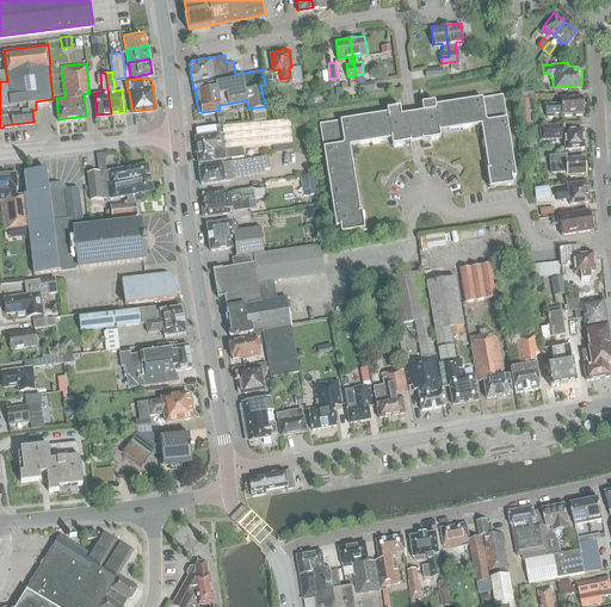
[(375,87),(374,80),(358,82),(359,90),(375,87)]
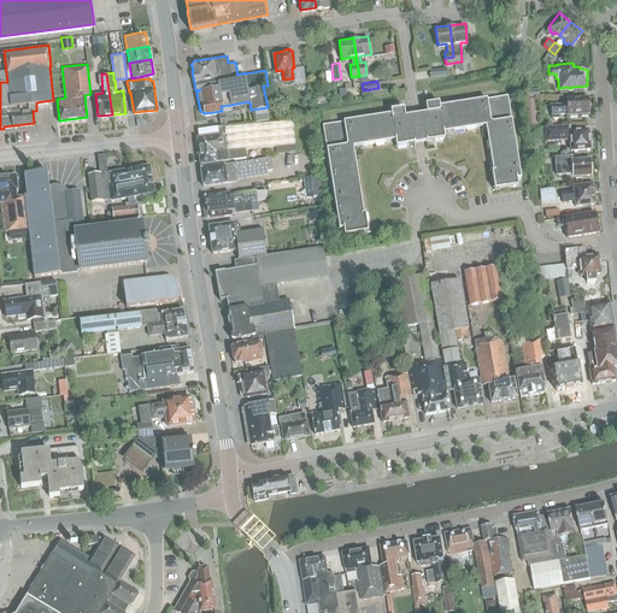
[(511,117),(507,93),(486,95),(486,96),(439,104),(439,100),(425,102),(427,110),(416,112),(405,113),(404,106),(389,108),(391,112),(342,119),(322,123),(325,147),(339,227),(342,227),(344,234),(366,230),(364,211),(363,211),(352,146),(395,139),(395,145),(415,142),(421,141),(427,140),(445,136),(444,130),(486,124),(493,169),(491,169),(494,188),(518,184),(517,176),(521,176),(511,117)]
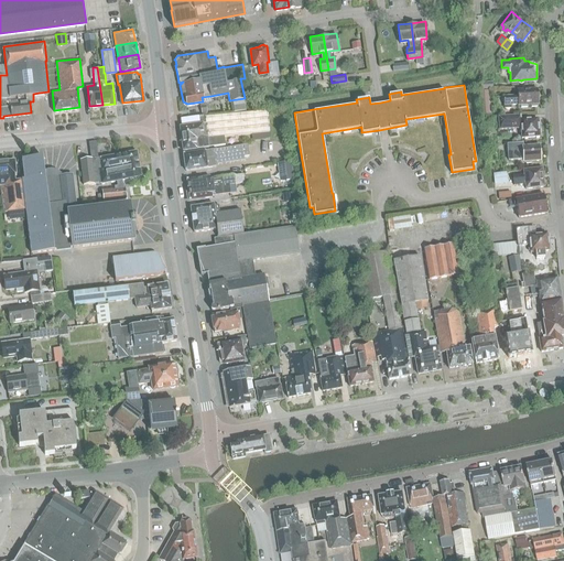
[(538,104),(537,87),(517,88),(518,94),(503,94),(505,104),(518,103),(518,104),(521,104),(521,105),(528,105),(528,103),(531,103),(531,105),(537,105),(537,104),(538,104)]
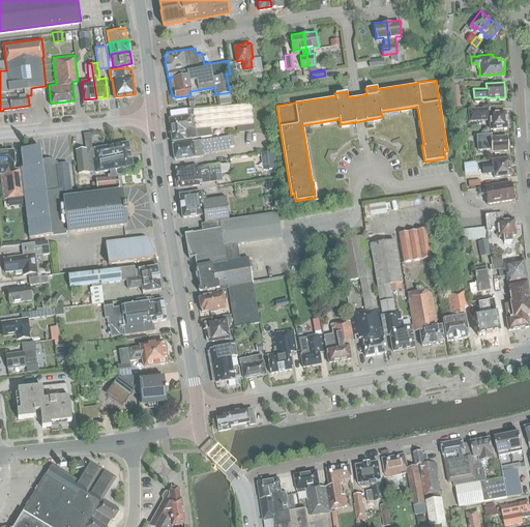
[(253,122),(251,103),(211,106),(188,110),(189,115),(169,117),(171,140),(211,134),(210,126),(253,122)]
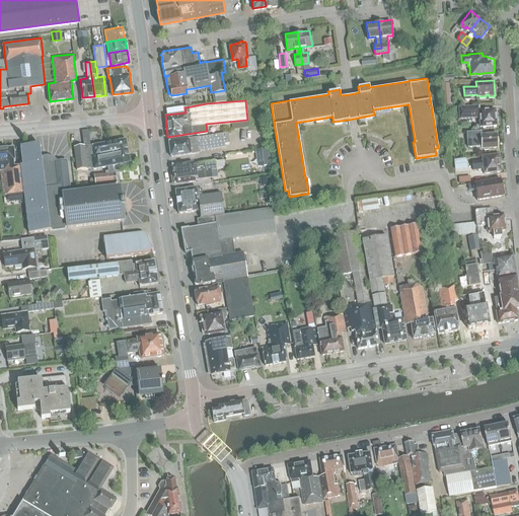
[(478,108),(478,104),(457,106),(458,118),(479,116),(480,125),(497,124),(496,107),(478,108)]
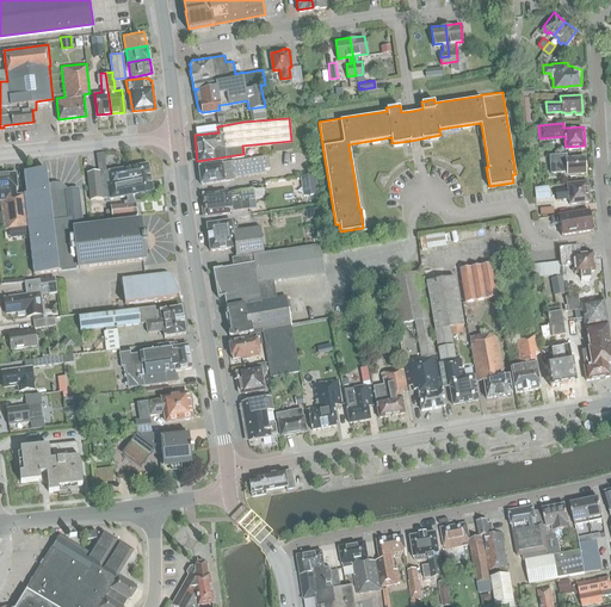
[(567,158),(566,153),(549,154),(550,172),(567,171),(567,174),(568,173),(571,174),(574,174),(575,173),(585,172),(585,171),(587,168),(586,165),(585,163),(584,156),(567,158)]
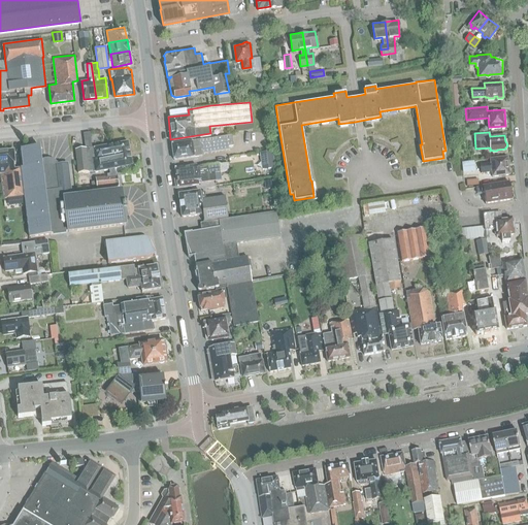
[(232,143),(230,133),(202,137),(171,141),(173,157),(201,153),(200,148),(232,143)]
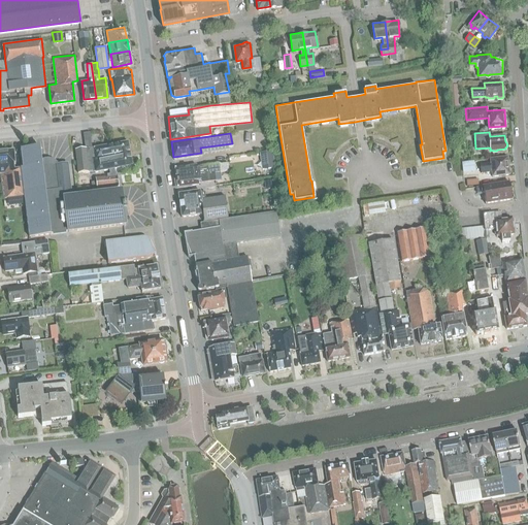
[(108,157),(130,153),(128,139),(102,144),(102,142),(74,146),(77,170),(94,168),(93,157),(107,154),(108,157)]
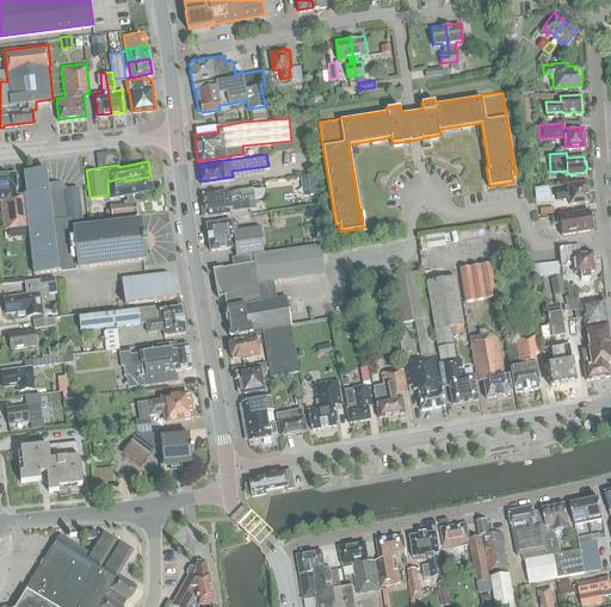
[(28,223),(31,259),(32,272),(59,270),(59,267),(61,267),(61,268),(76,267),(75,265),(78,265),(146,256),(143,241),(146,240),(144,234),(142,234),(141,217),(82,225),(78,186),(68,189),(65,184),(60,181),(55,181),(50,181),(49,183),(48,184),(45,167),(24,169),(26,191),(23,191),(26,223),(28,223)]
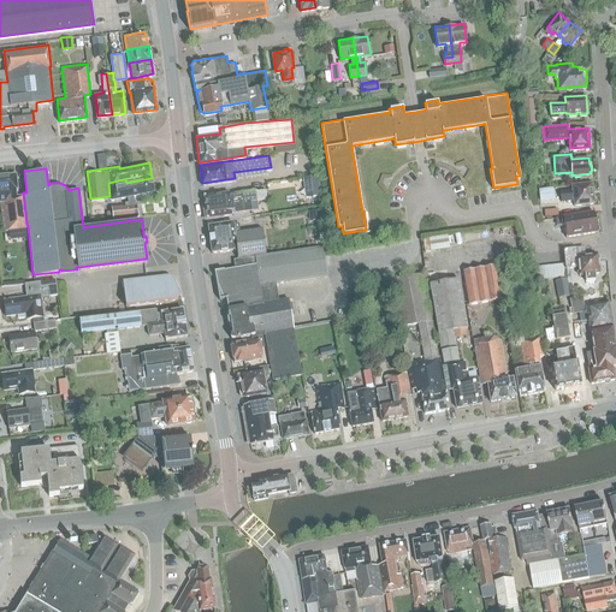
[(0,202),(3,229),(27,225),(23,192),(16,194),(15,186),(17,185),(16,172),(0,173),(0,202)]
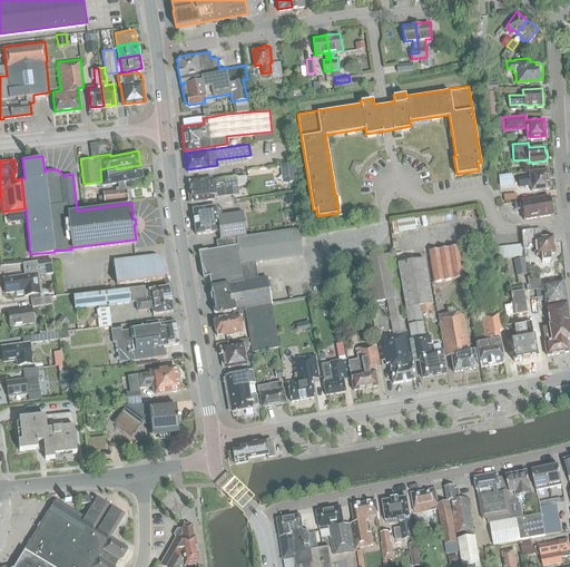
[(296,178),(294,160),(279,163),(282,181),(296,178)]
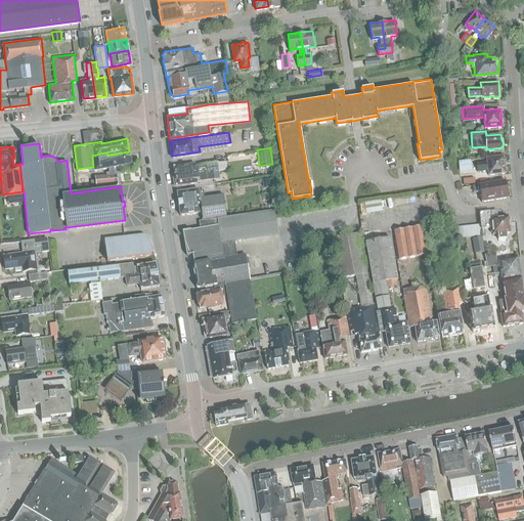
[(131,162),(129,152),(107,156),(106,153),(92,156),(93,167),(94,168),(108,166),(110,170),(106,171),(106,173),(95,174),(96,184),(115,182),(114,172),(115,172),(114,165),(131,162)]
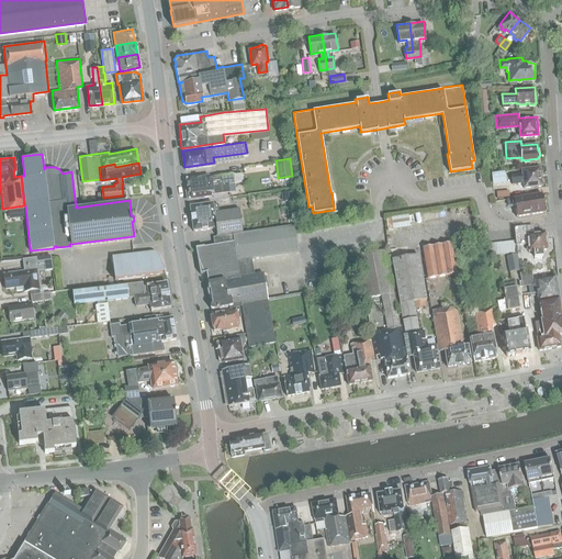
[(541,185),(539,166),(521,168),(521,171),(510,172),(512,182),(523,181),(523,187),(541,185)]
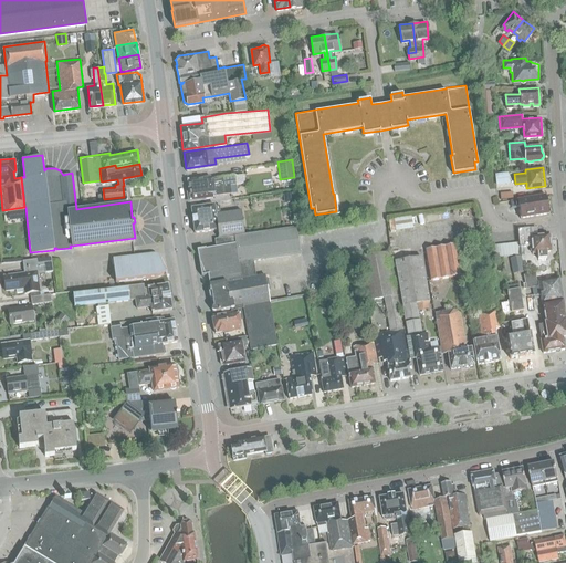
[(511,169),(498,170),(499,181),(512,180),(511,169)]
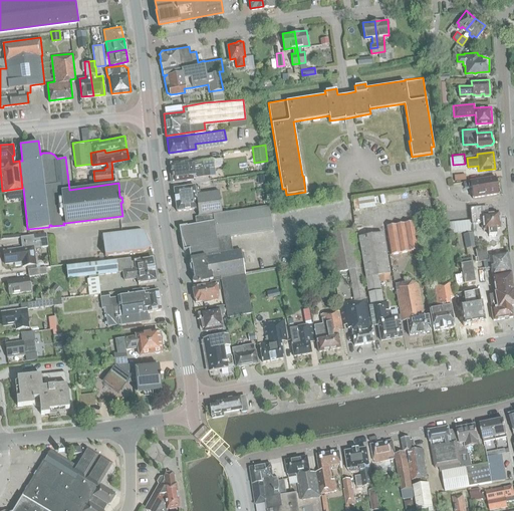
[(209,174),(209,168),(208,166),(214,165),(213,158),(202,159),(191,160),(191,159),(170,162),(173,180),(193,177),(193,175),(195,174),(195,176),(209,174)]
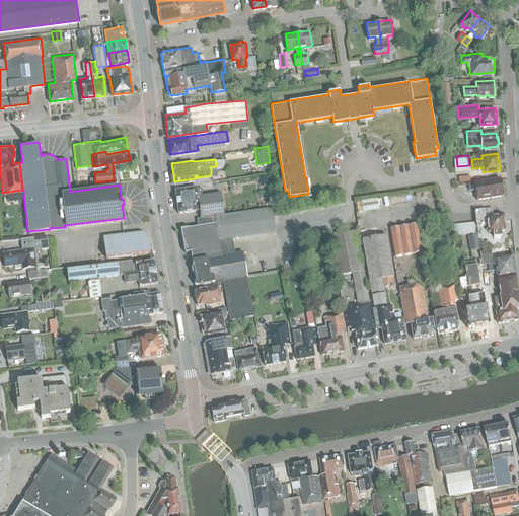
[(503,195),(500,177),(467,182),(468,188),(474,187),(476,199),(503,195)]
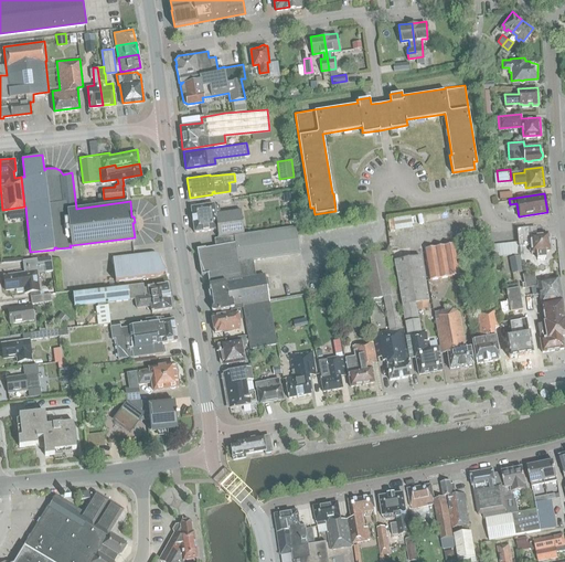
[(214,203),(213,202),(191,205),(194,230),(216,226),(217,234),(243,231),(240,208),(220,211),(219,202),(214,203)]
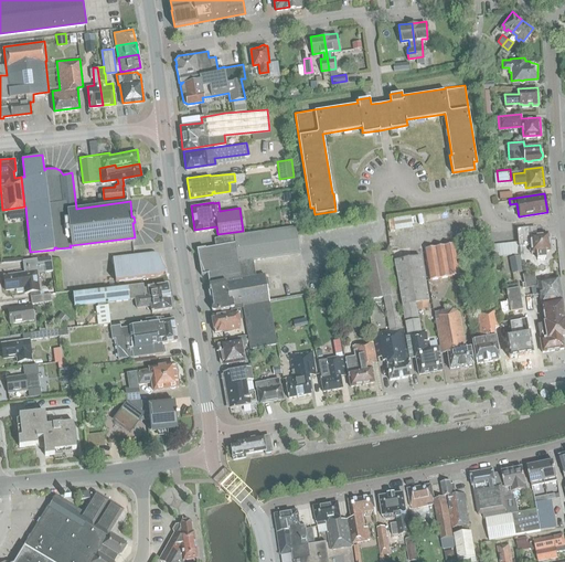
[(391,215),(392,228),(416,224),(414,212),(391,215)]
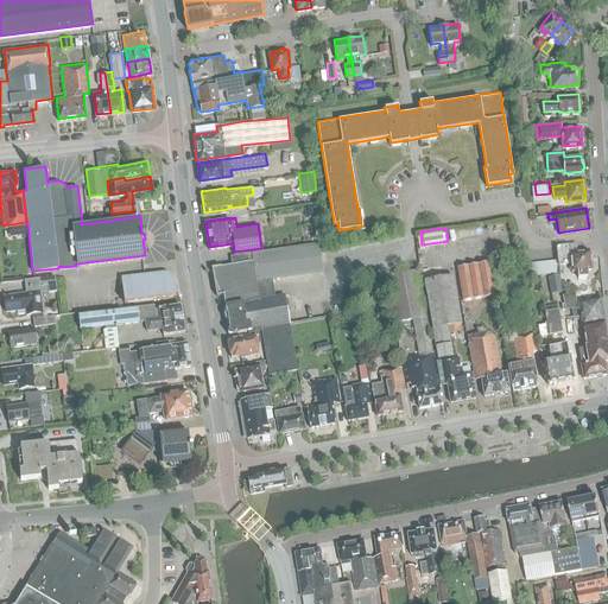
[(322,269),(318,242),(230,254),(232,262),(210,266),(215,293),(222,292),(225,305),(222,306),(226,331),(228,332),(260,326),(268,373),(296,368),(284,293),(274,294),(271,277),(322,269)]
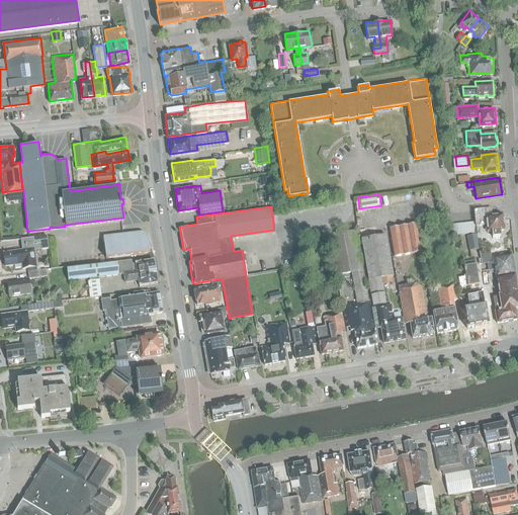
[(475,221),(475,225),(486,224),(486,230),(492,230),(492,235),(500,234),(499,229),(504,229),(503,227),(505,227),(504,221),(503,221),(502,215),(491,216),(491,213),(485,215),(484,207),(472,208),(475,221)]
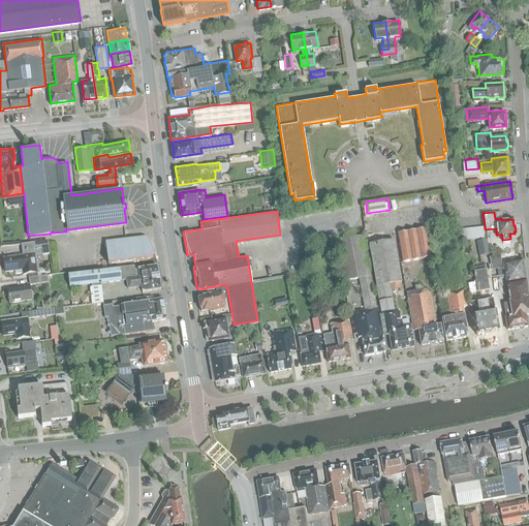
[(486,236),(485,229),(485,225),(455,228),(456,239),(486,236)]
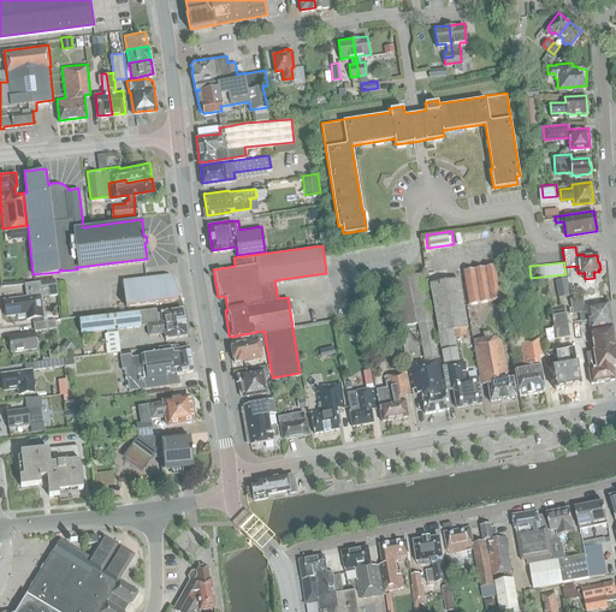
[(501,298),(495,265),(463,269),(469,303),(501,298)]
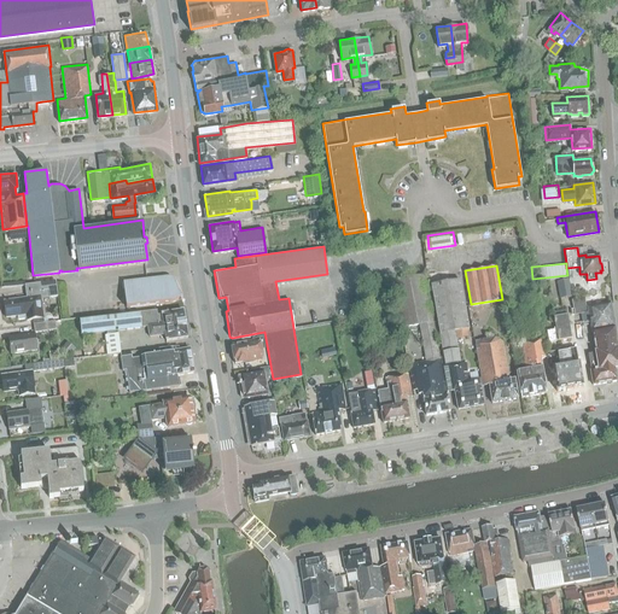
[(439,357),(424,273),(394,279),(402,325),(420,322),(426,360),(414,361),(413,356),(407,357),(413,387),(418,386),(419,392),(421,391),(423,398),(424,398),(426,413),(450,409),(441,357),(439,357)]
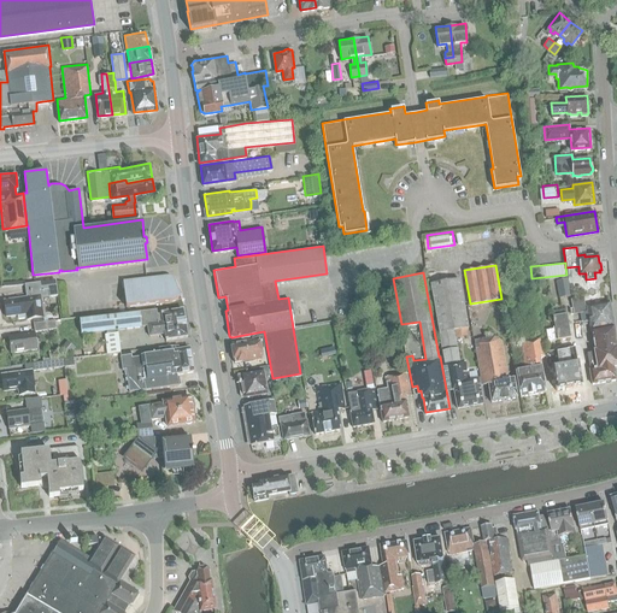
[(169,273),(168,273),(166,273),(122,278),(125,305),(170,300),(171,299),(181,295),(174,277),(172,277),(172,276),(171,275),(170,275),(170,273),(169,273)]
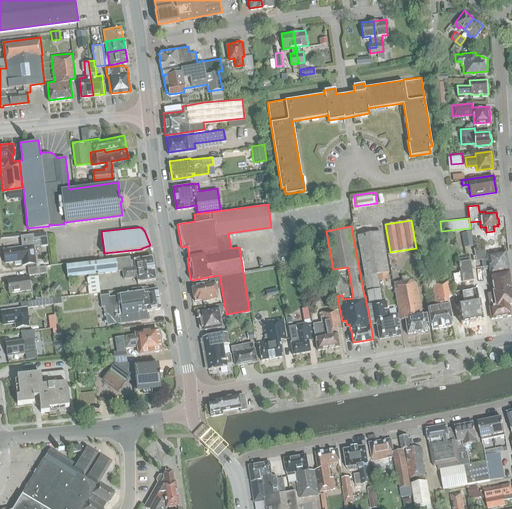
[(21,244),(19,244),(2,247),(4,260),(14,259),(14,262),(21,261),(21,263),(27,262),(27,267),(36,266),(35,260),(32,242),(31,238),(39,237),(40,243),(41,245),(47,244),(45,229),(20,233),(21,244)]
